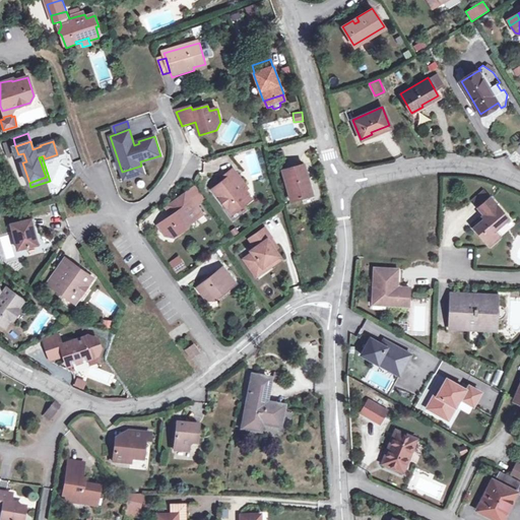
[(304,163),(283,169),(291,200),(302,197),(313,194),(311,186),(304,163)]
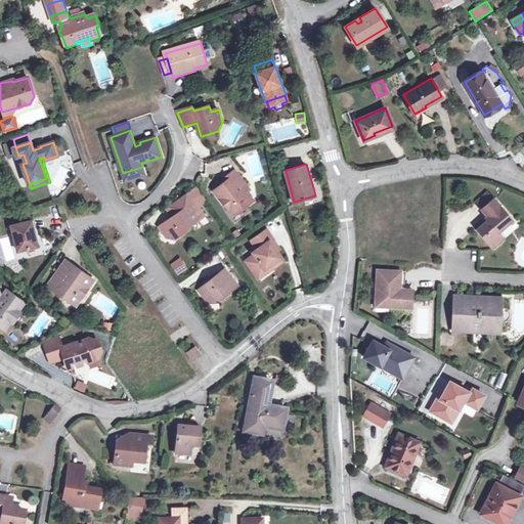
[(123,173),(125,180),(144,174),(142,167),(123,173)]
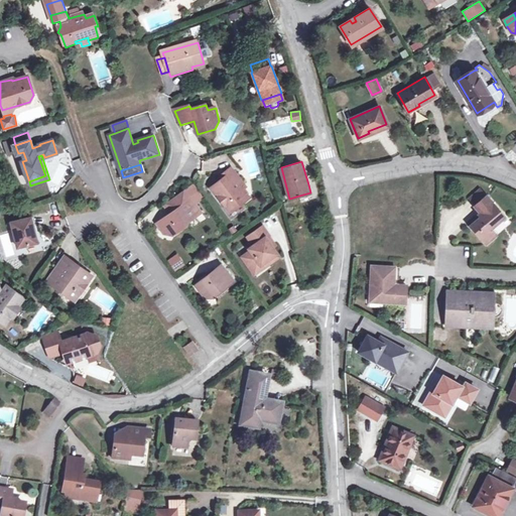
[(221,181),(212,188),(225,207),(231,203),(236,209),(250,198),(244,189),(247,187),(232,168),(222,175),(224,178),(221,181)]
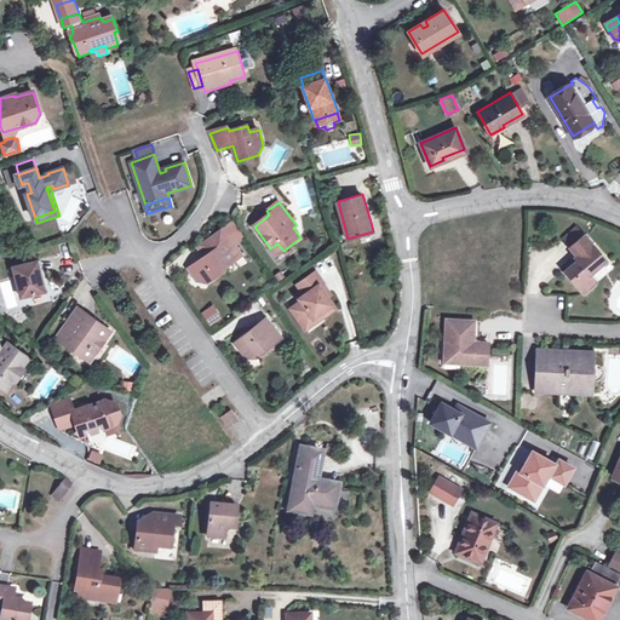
[(223,228),(235,245),(246,237),(234,220),(223,228)]
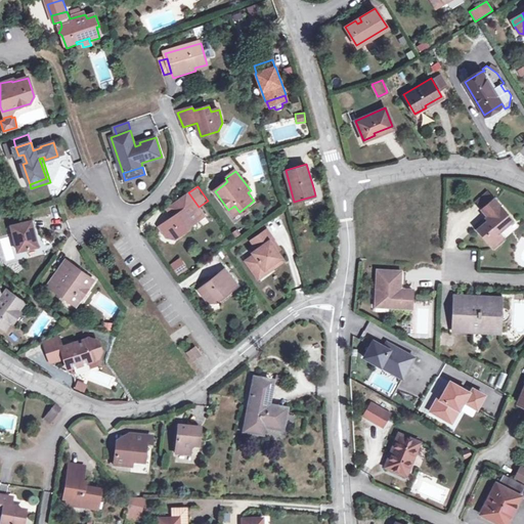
[(485,192),(476,201),(481,208),(491,199),(485,192)]
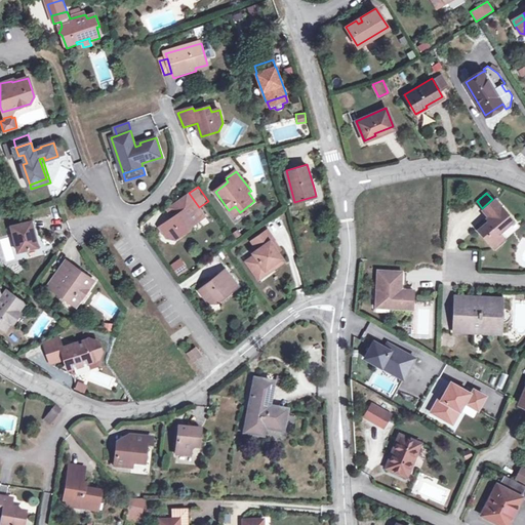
[(189,194),(168,208),(174,218),(160,228),(166,238),(176,240),(190,231),(191,228),(200,220),(194,211),(199,207),(189,194)]
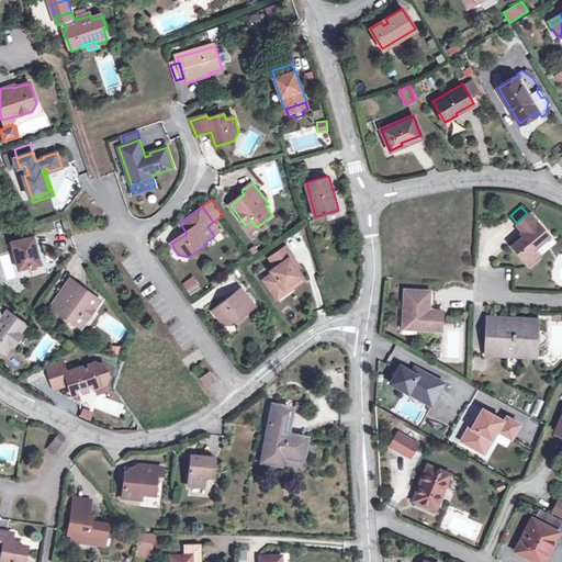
[(540,256),(535,248),(549,235),(528,212),(527,213),(516,223),(515,224),(521,232),(520,233),(523,235),(510,245),(528,266),(540,256)]
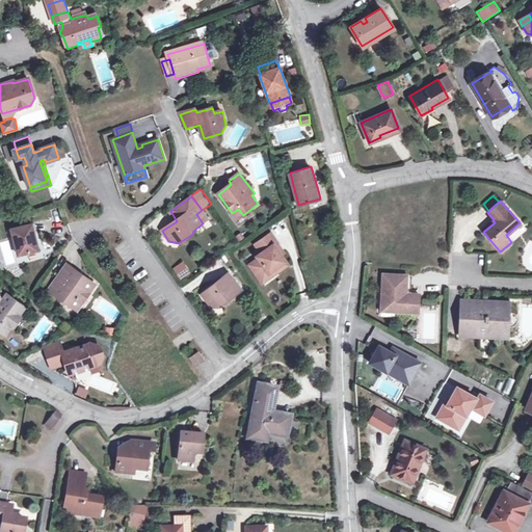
[(238,209),(232,213),(237,219),(243,215),(238,209)]
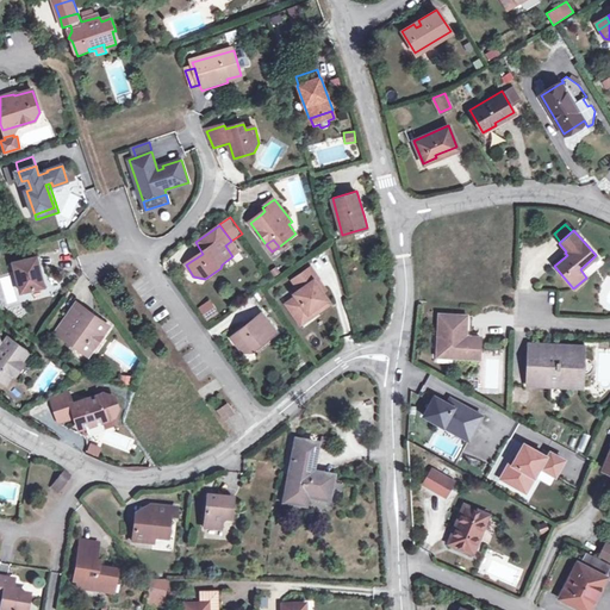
[(225,246),(232,256),(238,253),(231,242),(225,246)]
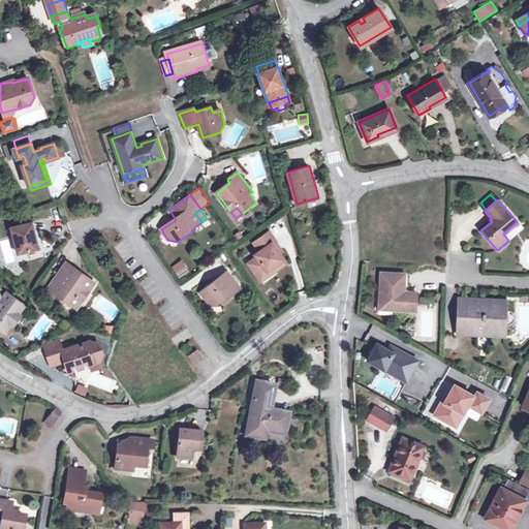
[(33,222),(12,227),(20,253),(39,248),(33,222)]
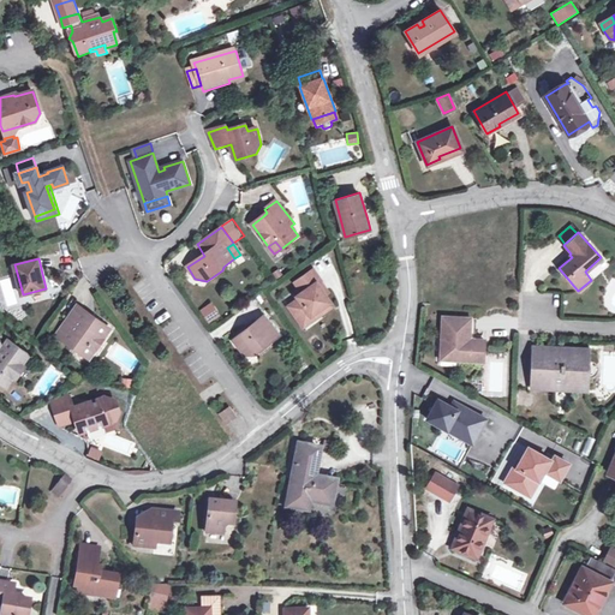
[(321,282),(314,272),(296,284),(302,294),(297,298),(299,300),(300,303),(291,311),(300,324),(320,310),(322,315),(333,308),(324,296),(317,285),(321,282)]
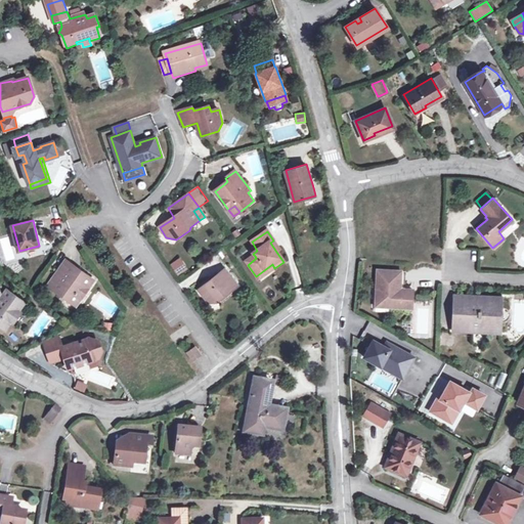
[(279,250),(273,241),(270,243),(276,252),(279,250)]
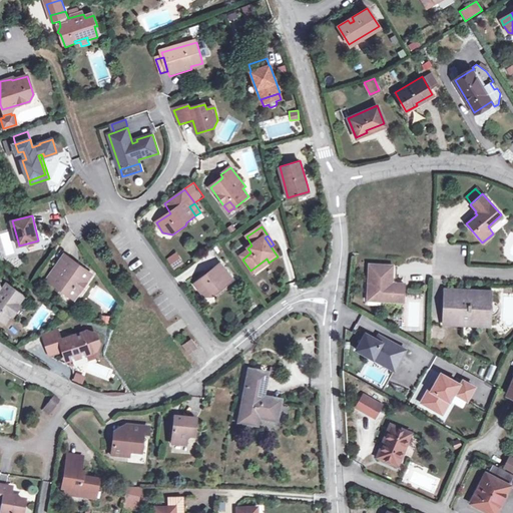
[(240,257),(242,260),(250,252),(249,250),(240,257)]
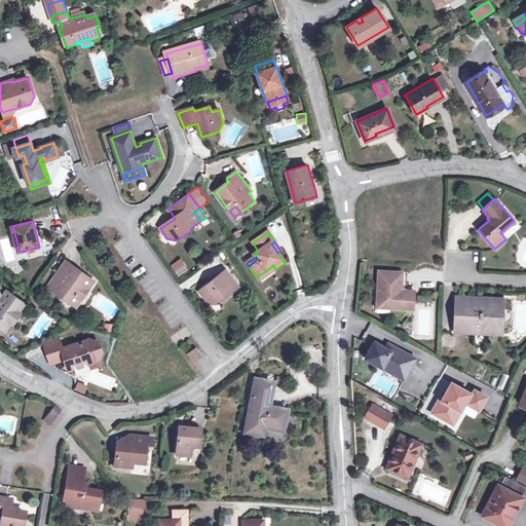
[(177,276),(188,271),(182,259),(171,264),(177,276)]
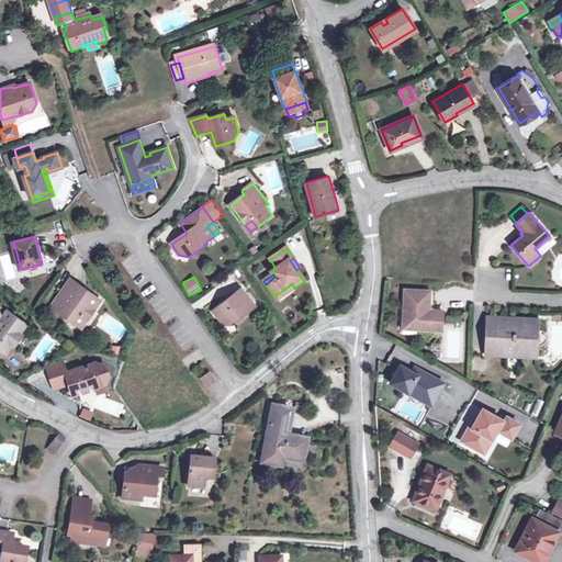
[(71,280),(63,291),(69,295),(78,284),(71,280)]
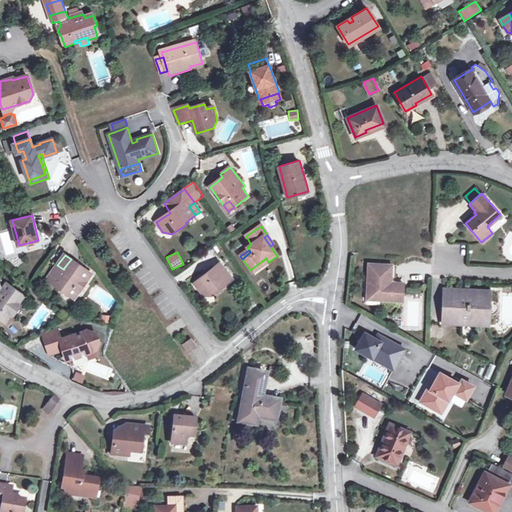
[(252,274),(268,262),(266,258),(250,270),(252,274)]
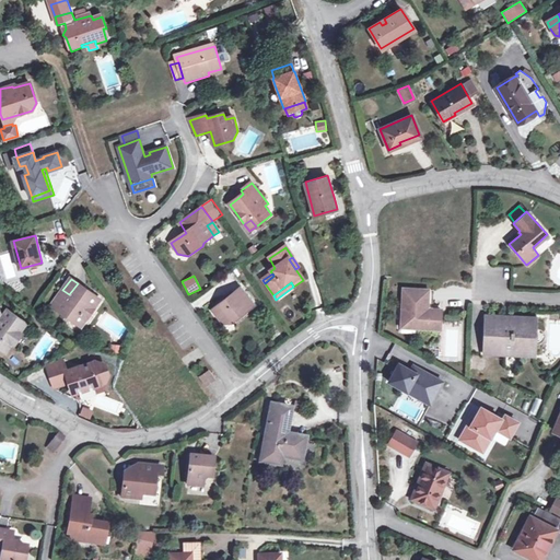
[(62,290),(53,304),(76,321),(80,314),(86,318),(101,300),(78,283),(69,294),(62,290)]
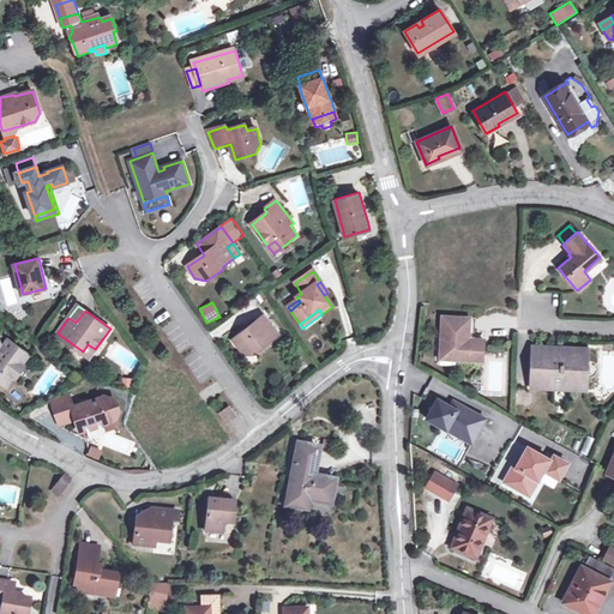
[(470,317),(441,315),(440,354),(453,354),(453,359),(482,361),(483,338),(470,338),(470,339),(468,337),(469,335),(470,317)]
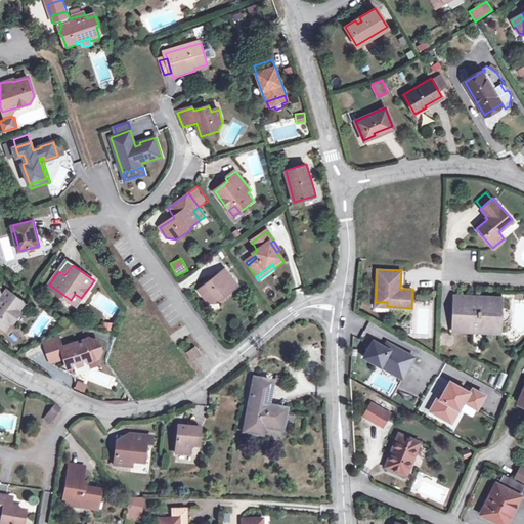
[(225,270),(199,291),(209,303),(214,299),(217,303),(238,286),(225,270)]
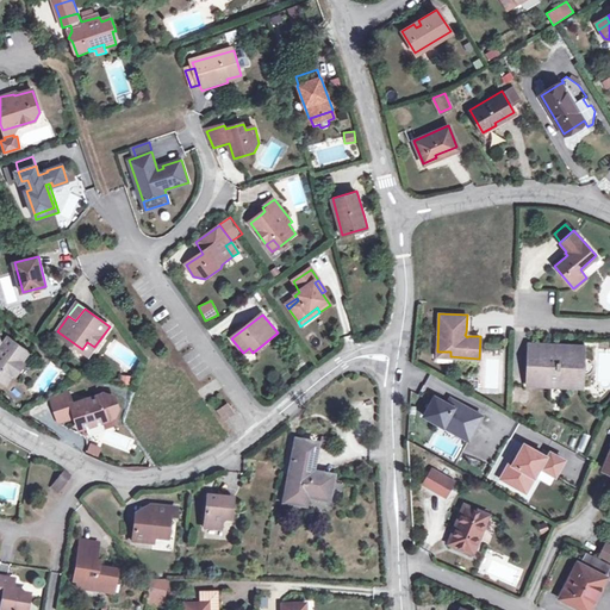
[(0,377),(6,381),(12,373),(18,372),(23,365),(22,360),(19,358),(25,348),(10,336),(2,346),(5,348),(0,353),(0,377)]
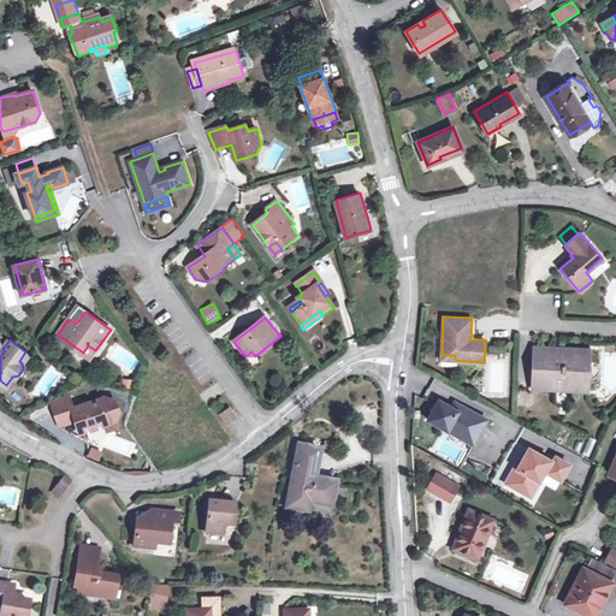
[(90,357),(95,350),(88,345),(83,353),(90,357)]
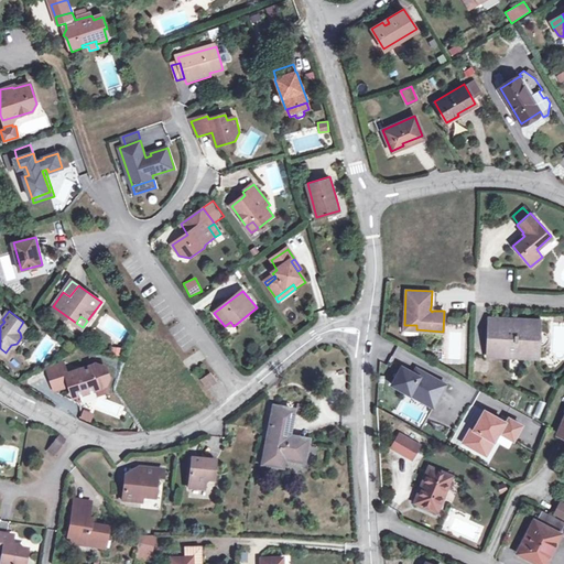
[(538,321),(489,318),(489,331),(491,329),(490,344),(489,344),(488,355),(537,357),(538,346),(532,346),(533,332),(538,333),(538,321)]
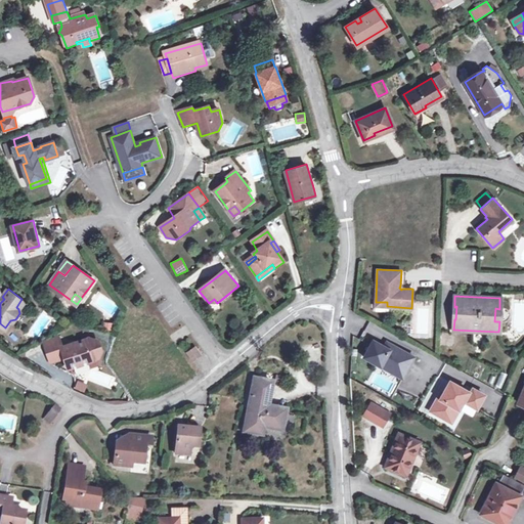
[(45,349),(60,344),(57,336),(42,341),(45,349)]
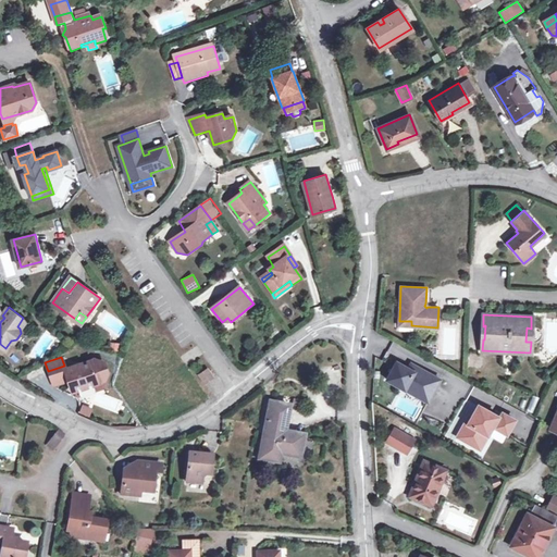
[(469,358),(470,370),(484,369),(483,357),(469,358)]
